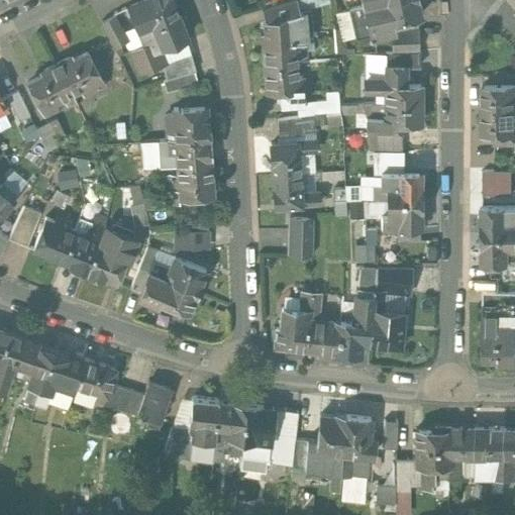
[(144,0),(131,5),(147,45),(151,44),(149,37),(160,33),(157,25),(163,23),(158,10),(175,3),(173,0),(144,0)]
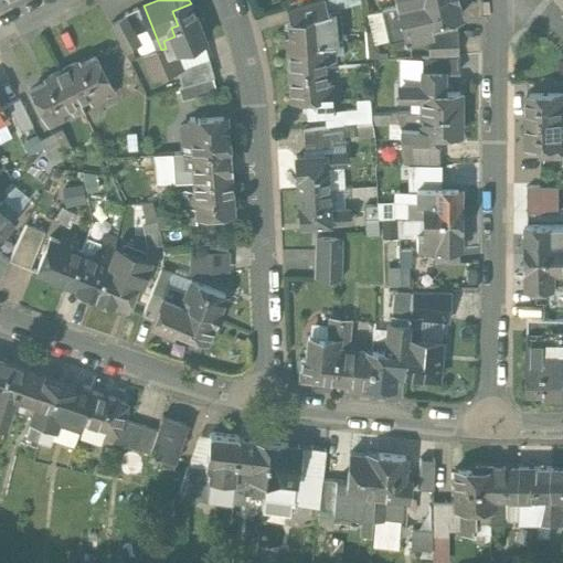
[(330,0),(329,0),(307,7),(310,19),(333,12),(330,0)]
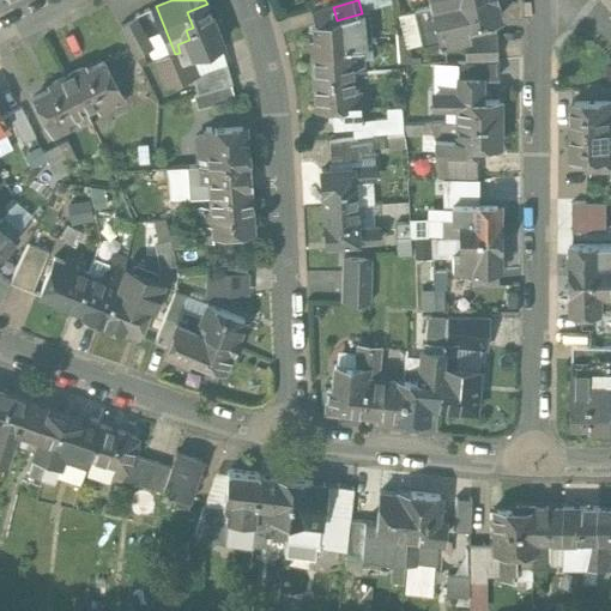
[(412,0),(417,13),(471,0),(412,0)]
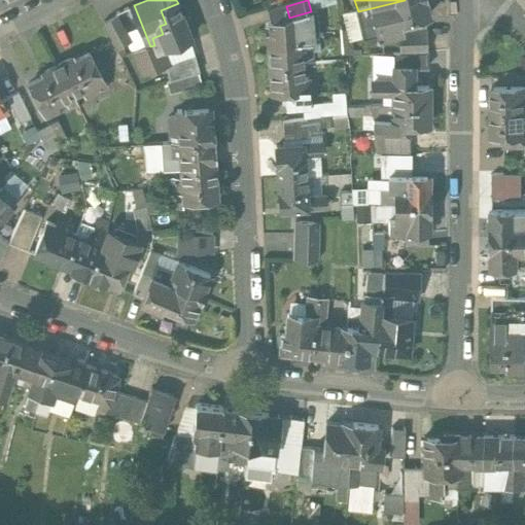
[(426,0),(405,0),(358,11),(364,41),(399,33),(397,26),(430,18),(426,0)]
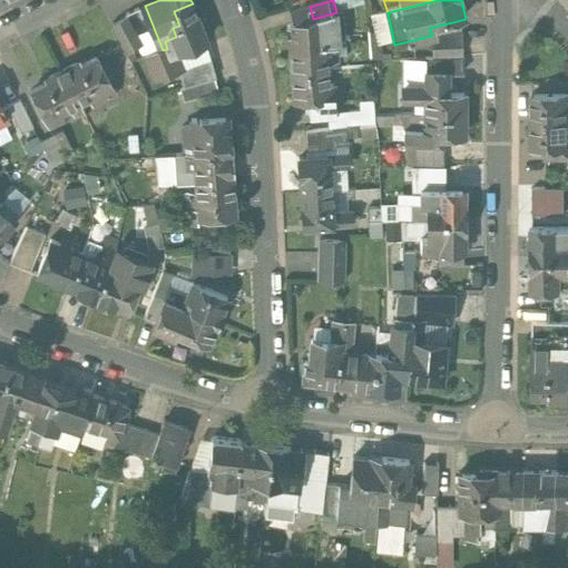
[(193,3),(174,11),(179,26),(173,28),(176,37),(165,41),(167,49),(163,50),(147,57),(157,81),(180,72),(179,69),(184,68),(178,55),(208,42),(193,3)]
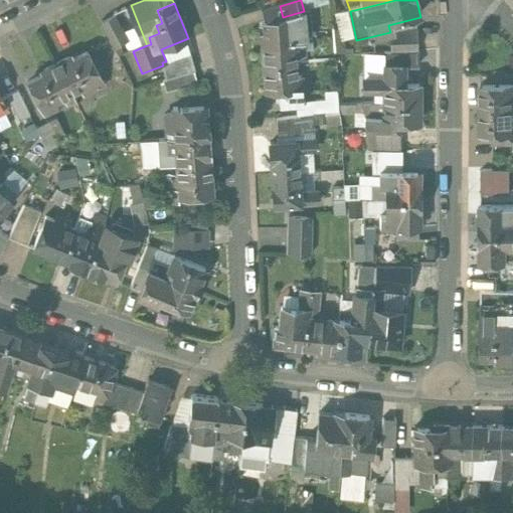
[(306,42),(264,44),(266,67),(297,65),(296,57),(307,56),(306,42)]
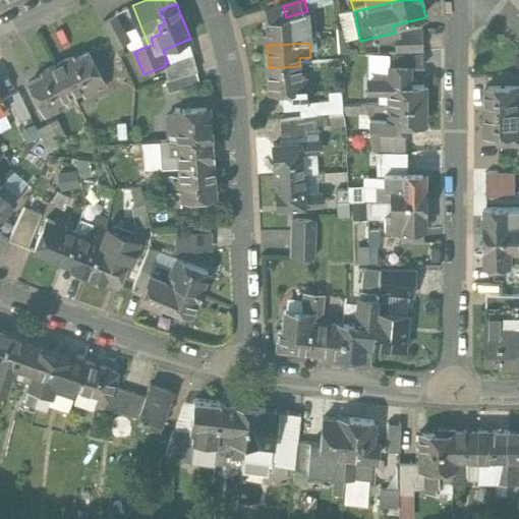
[(107,87),(90,54),(75,61),(69,60),(58,65),(73,93),(83,88),(88,97),(107,87)]
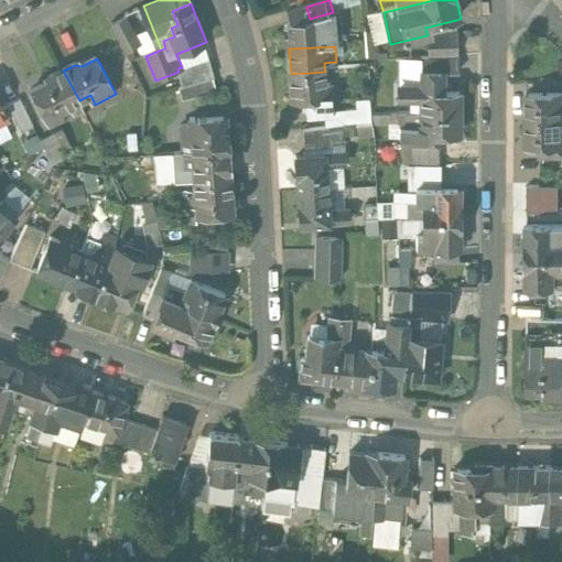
[(460,58),(423,60),(423,73),(445,73),(445,74),(460,74),(460,58)]
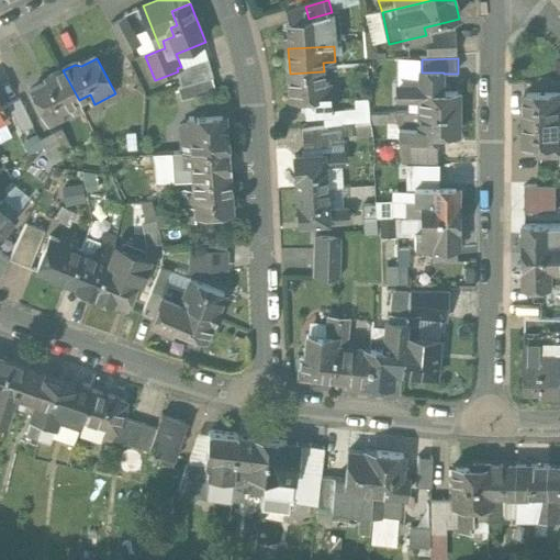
[(181,67),(177,68),(178,71),(182,87),(213,79),(208,59),(181,67)]
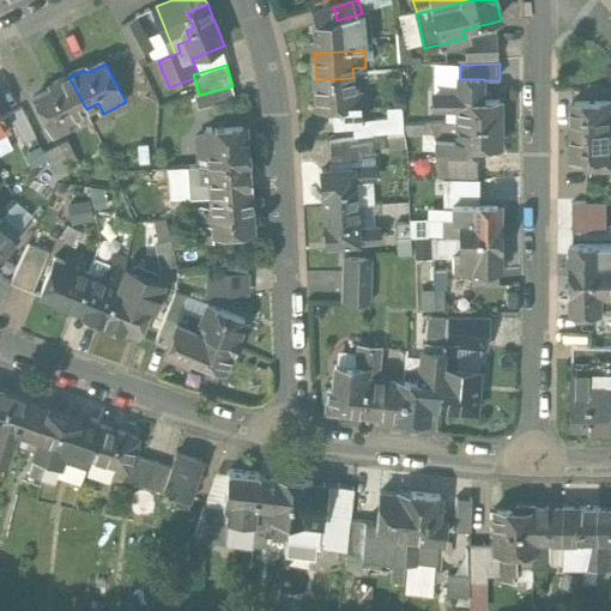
[(68,77),(54,85),(50,91),(36,100),(56,138),(78,127),(73,116),(86,109),(68,77)]
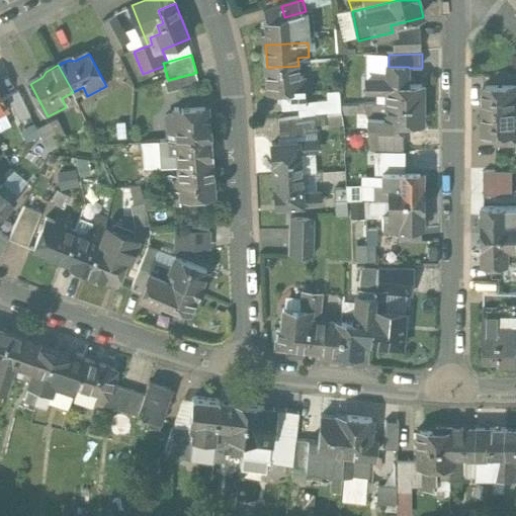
[(298,66),(267,68),(269,92),(282,91),(283,105),(306,104),(304,78),(299,79),(298,66)]
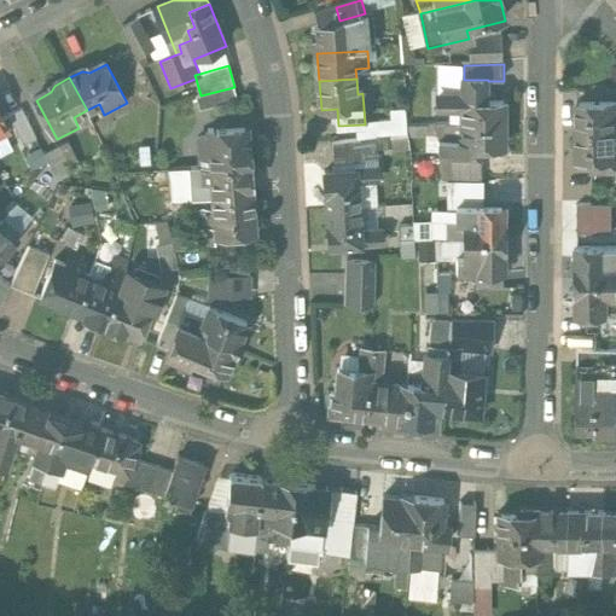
[(488,80),(464,80),(463,97),(440,97),(440,109),(463,109),(463,126),(505,126),(505,104),(487,104),(488,81),(488,80)]
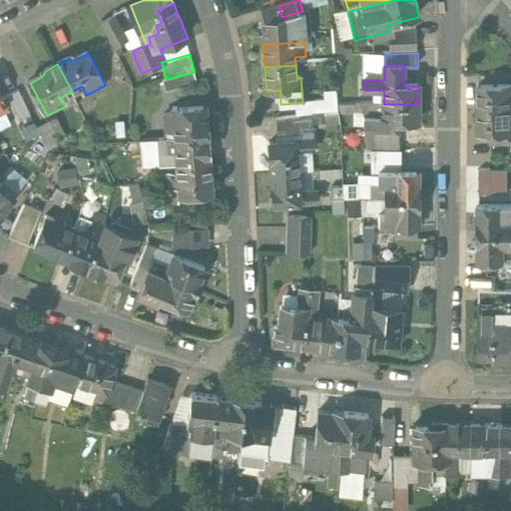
[(166,79),(164,80),(167,91),(197,83),(194,72),(166,79)]
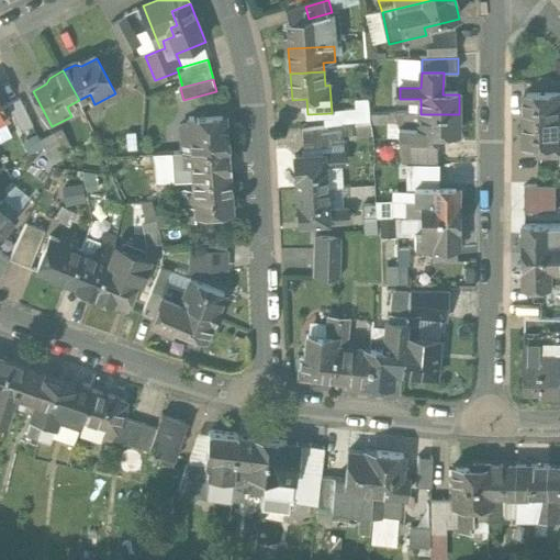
[(136,86),(127,90),(132,100),(141,94),(136,86)]
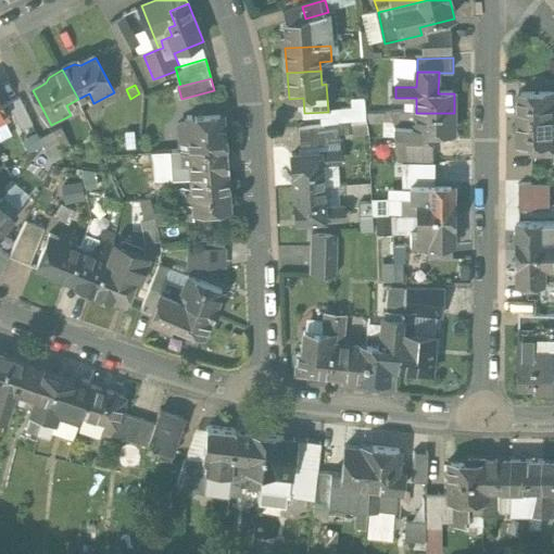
[(553,95),(520,95),(520,120),(553,120),(553,95)]
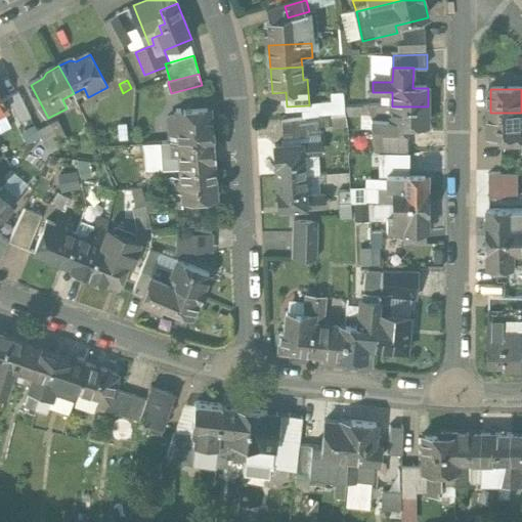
[(357,106),(347,107),(348,117),(358,117),(357,106)]
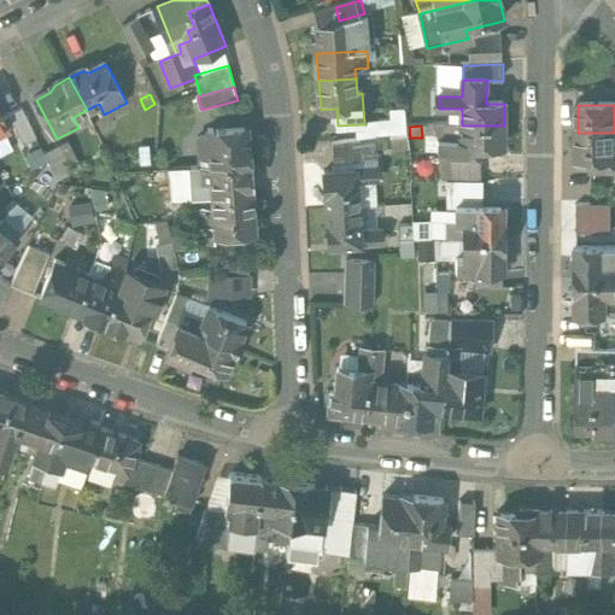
[(504,126),(462,126),(462,142),(462,154),(486,154),(486,147),(504,147),(504,126)]
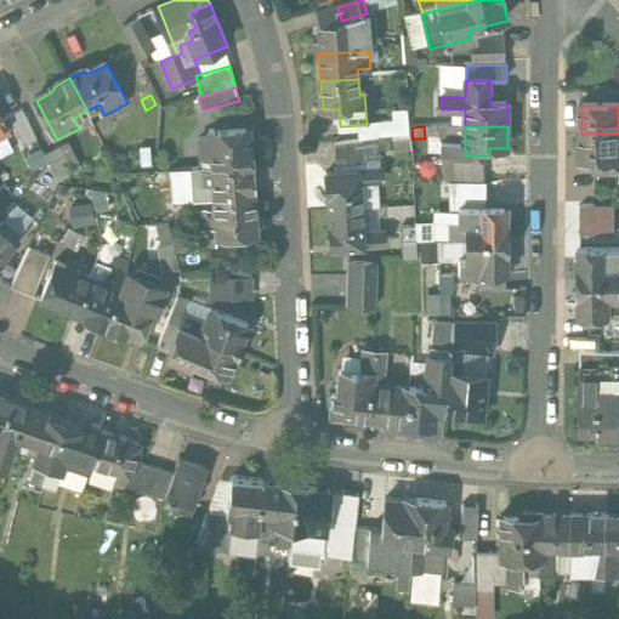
[(250,129),(211,131),(211,138),(202,138),(203,154),(213,153),(214,168),(253,166),(250,129)]
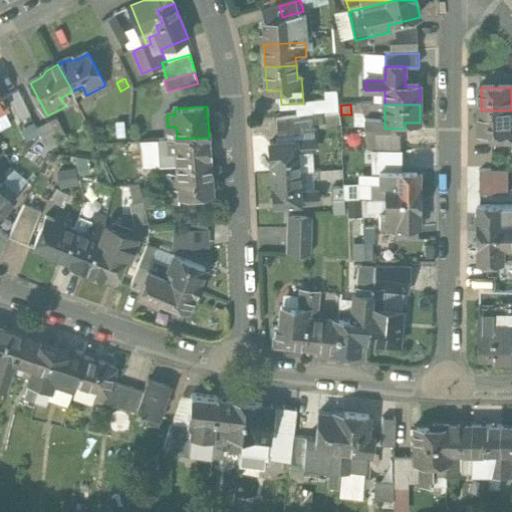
[(511,110),(481,110),(481,134),(494,134),(494,144),(511,144),(511,110)]
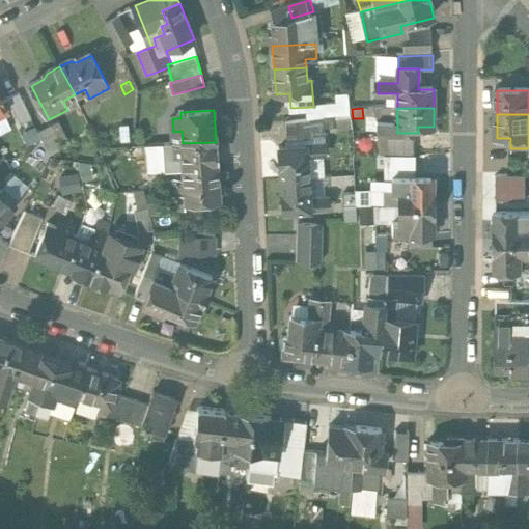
[(324,119),(286,123),(287,142),(325,138),(324,119)]
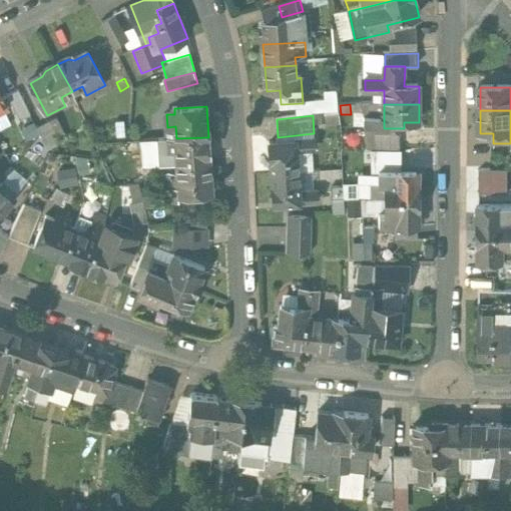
[(58,118),(38,128),(49,150),(68,140),(58,118)]
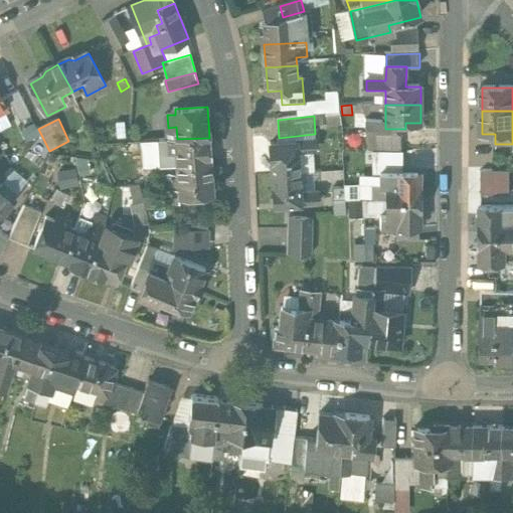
[(385,119),(366,119),(366,129),(385,129),(385,119)]
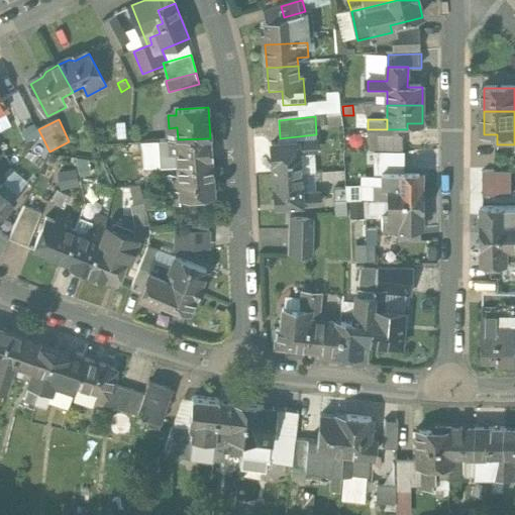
[(210,138),(178,139),(179,152),(180,166),(211,164),(210,138)]
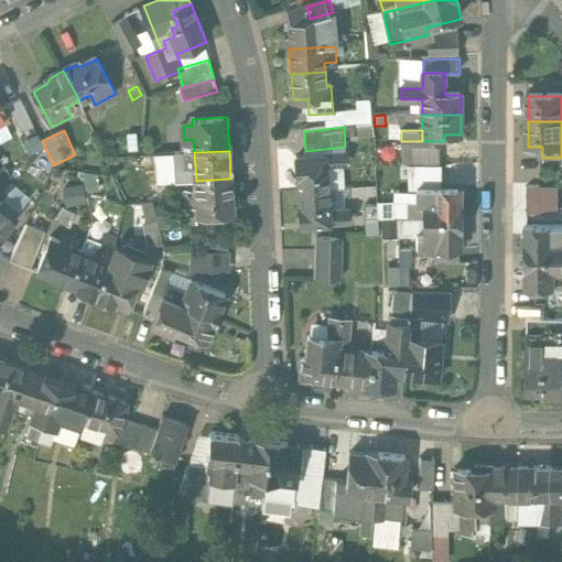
[(194,152),(166,152),(166,168),(195,166),(194,152)]
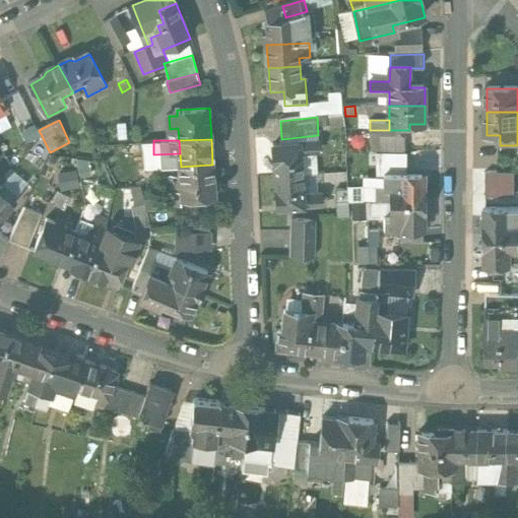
[(319,142),(300,143),(300,153),(319,151),(319,142)]
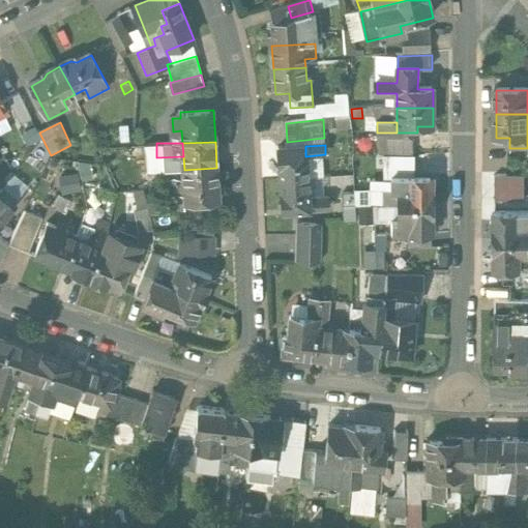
[(305,146),(280,148),(281,180),(308,178),(306,171),(305,156),(305,146)]
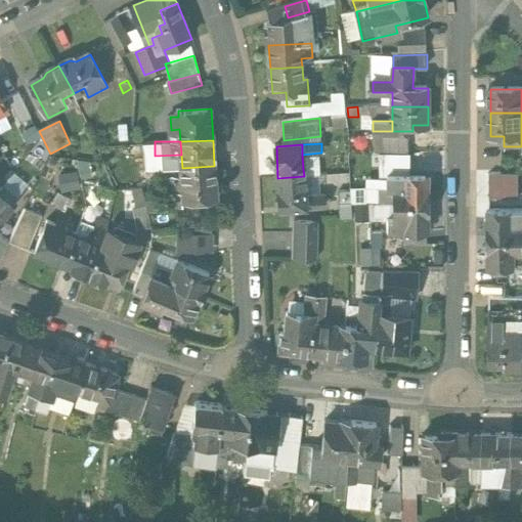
[(214,166),(182,168),(182,176),(173,177),(174,189),(182,188),(182,199),(216,197),(214,166)]
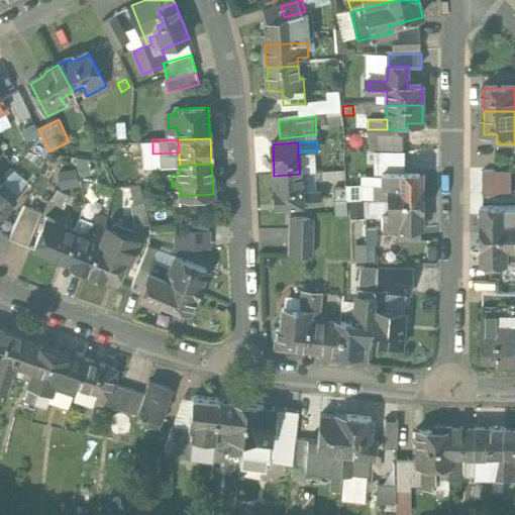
[(322,165),(299,167),(300,174),(305,173),(314,172),(323,173),(322,165)]
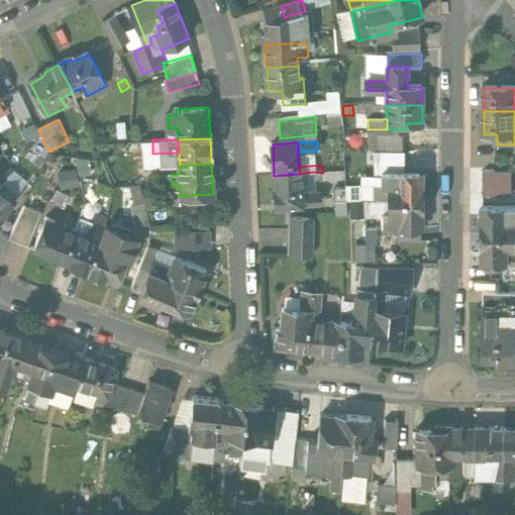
[(300,174),(274,176),(276,207),(320,204),(320,195),(301,196),(301,187),(300,174)]
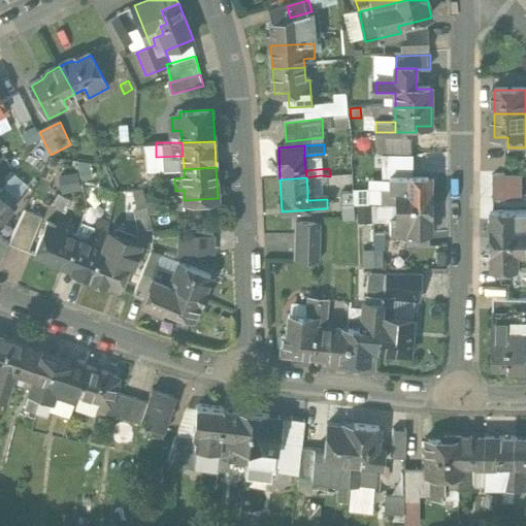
[(430,177),(390,177),(390,186),(395,186),(395,205),(430,205),(430,177)]
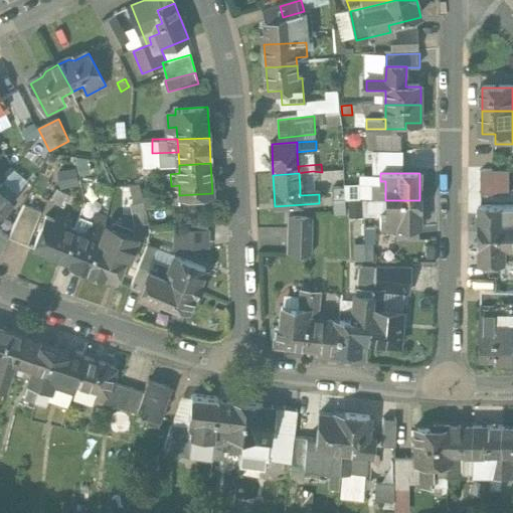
[(17,193),(4,183),(0,188),(0,191),(11,200),(17,193)]
